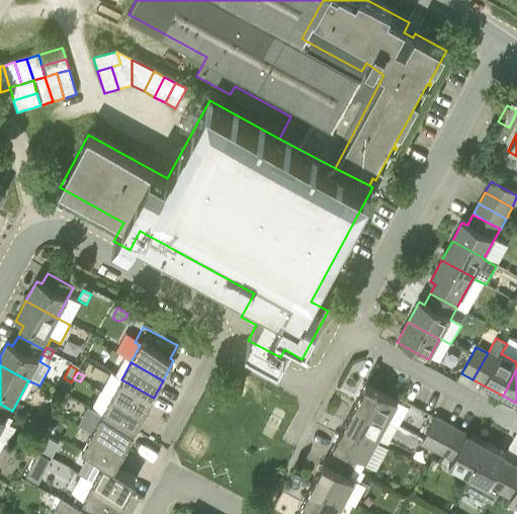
[(111,398),(144,415),(154,398),(121,379),(111,398)]
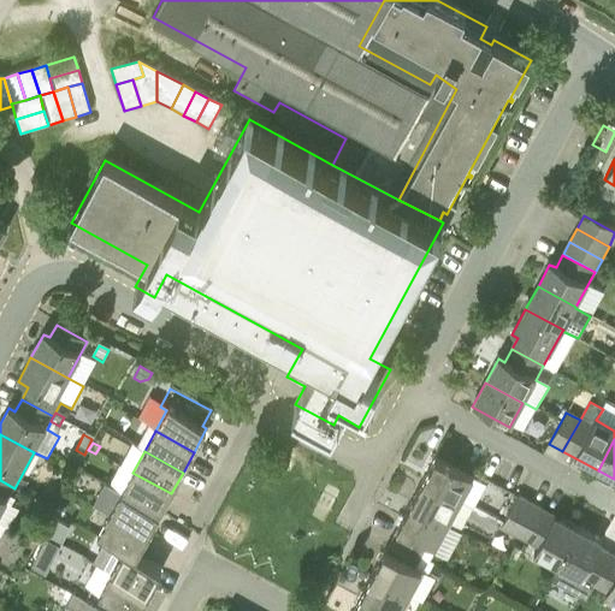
[(472,479),(435,458),(423,482),(459,503),(472,479)]
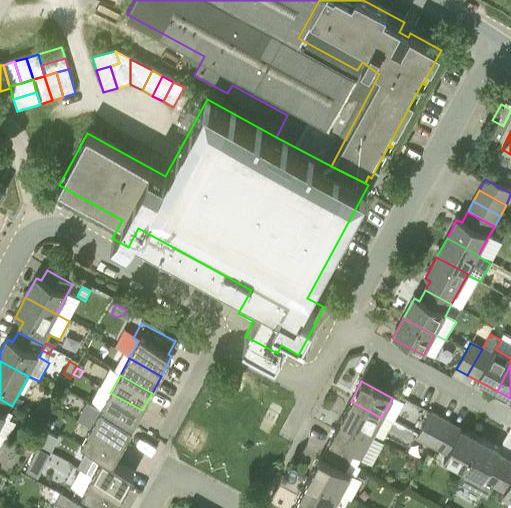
[(132,429),(142,410),(110,393),(100,412),(132,429)]
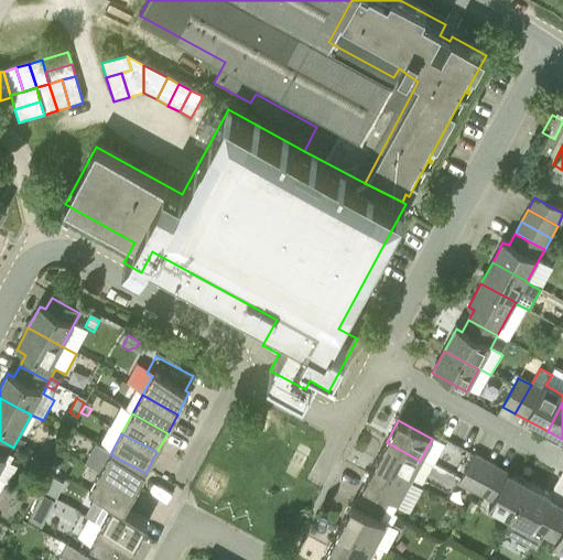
[(0,483),(4,486),(4,485),(8,487),(18,469),(10,465),(13,458),(9,455),(13,448),(0,440),(0,483)]
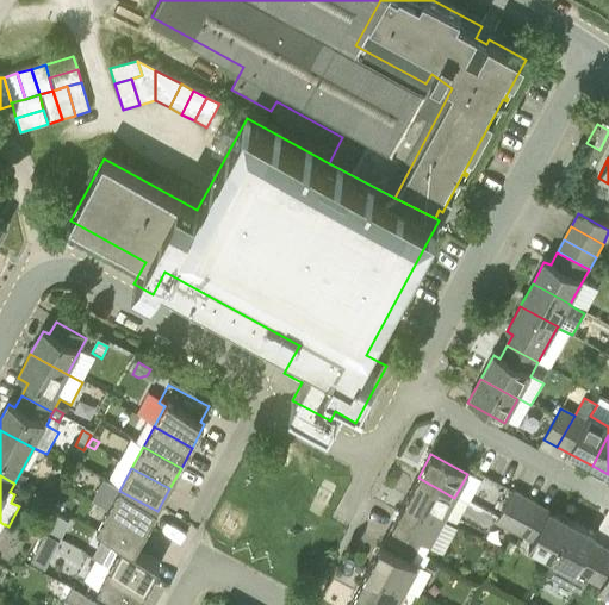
[(22,487),(26,480),(18,476),(14,484),(22,487)]
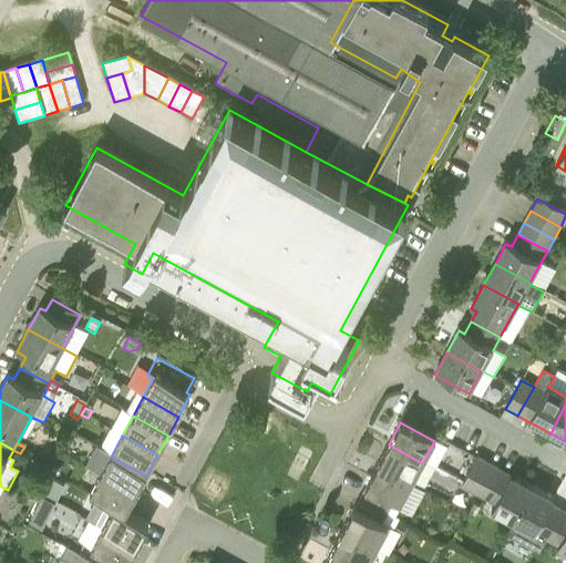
[(422,463),(389,444),(377,466),(411,484),(422,463)]
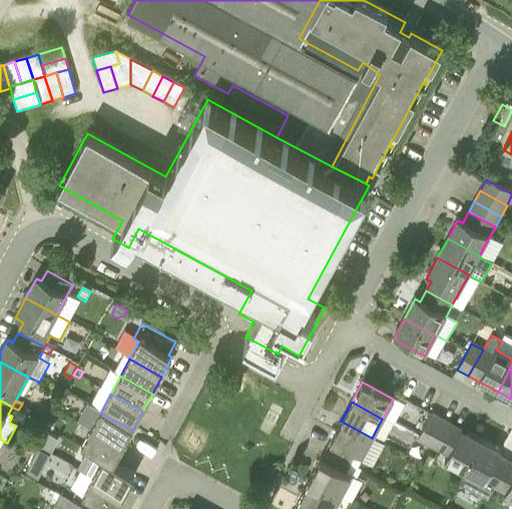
[(100,413),(90,431),(122,448),(132,430),(100,413)]
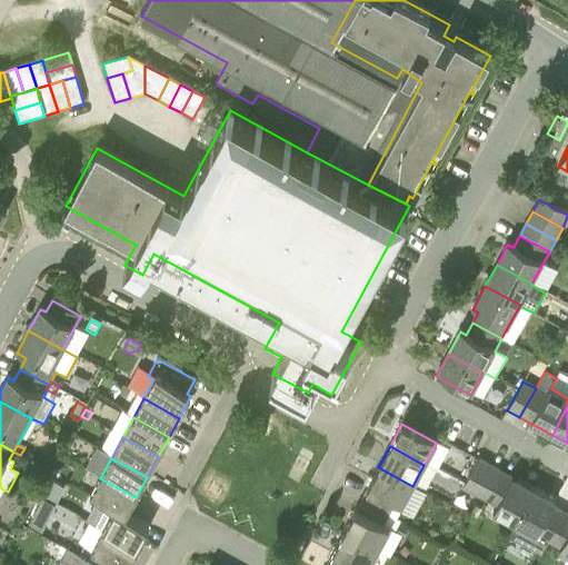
[(461,489),(471,495),(488,466),(477,461),(461,489)]
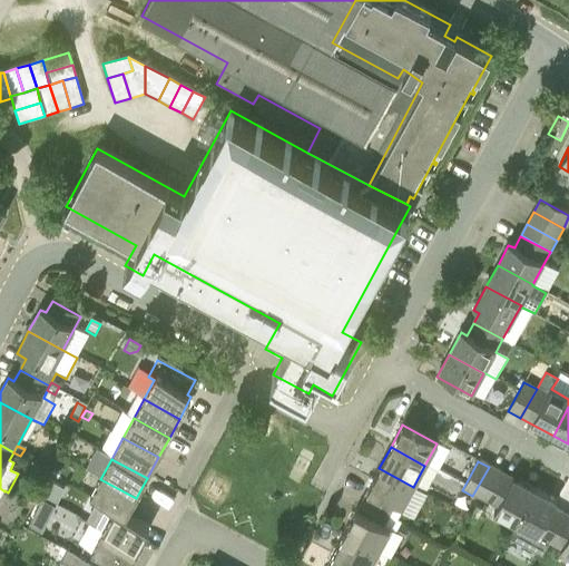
[(484,503),(500,472),(489,467),(473,496),(484,503)]
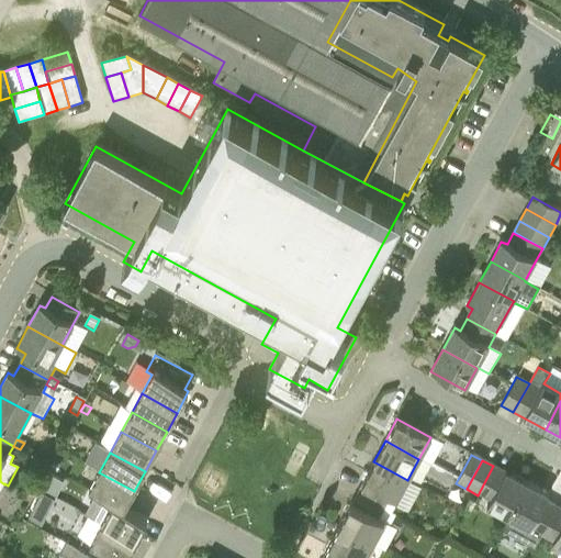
[(357,494),(383,510),(390,499),(395,502),(407,480),(373,461),(362,483),(357,494)]
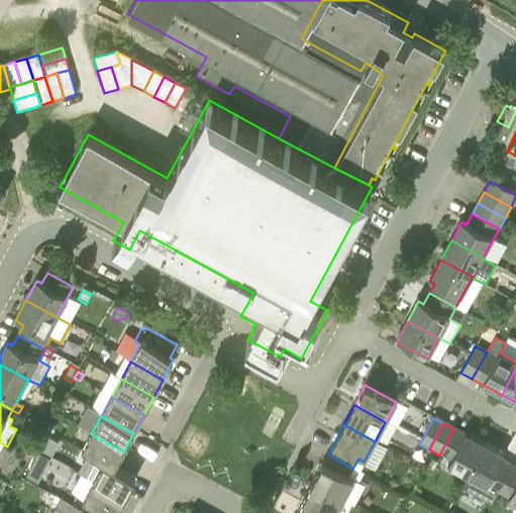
[(453,428),(439,455),(450,462),(447,466),(467,477),(484,445),(453,428)]
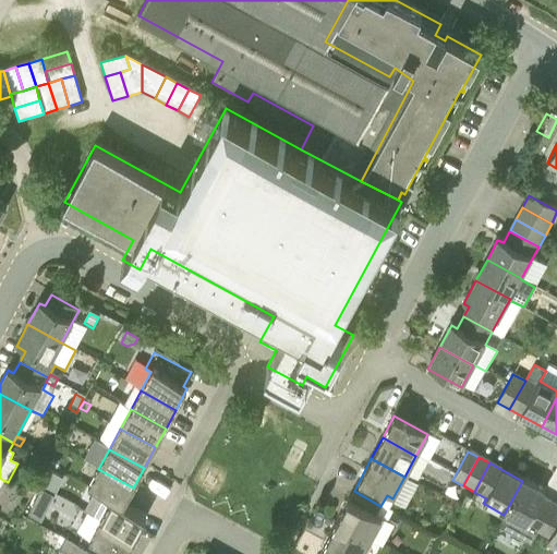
[(133,488),(98,469),(87,489),(110,501),(145,520),(146,518),(123,506),(133,488)]
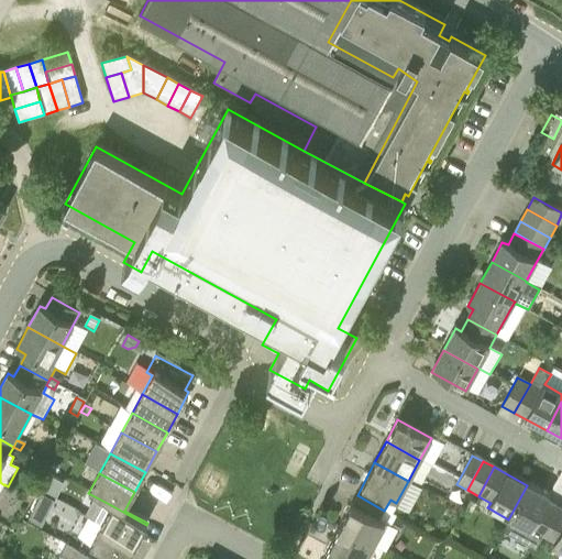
[(64,484),(50,478),(43,492),(57,499),(64,484)]
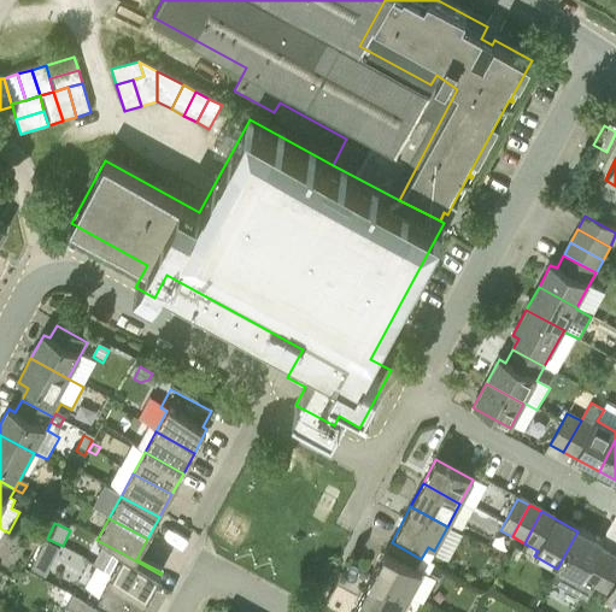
[(602,545),(578,531),(557,569),(550,582),(586,602),(594,588),(611,557),(599,551),(602,545)]
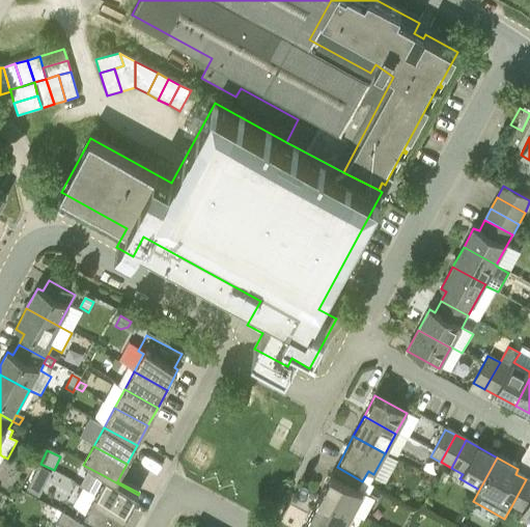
[(319,498),(351,516),(362,494),(357,492),(362,481),(337,467),(331,477),(319,498)]
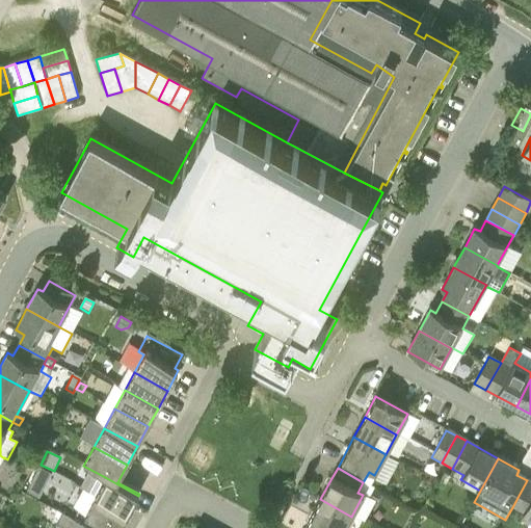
[(37,500),(50,476),(37,470),(25,494),(37,500)]
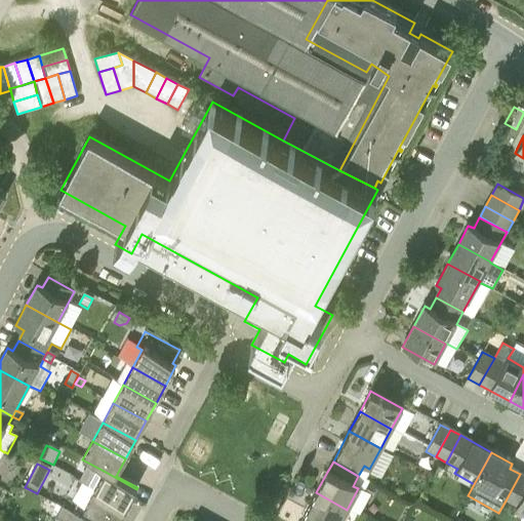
[(104,471),(93,489),(126,508),(136,489),(104,471)]
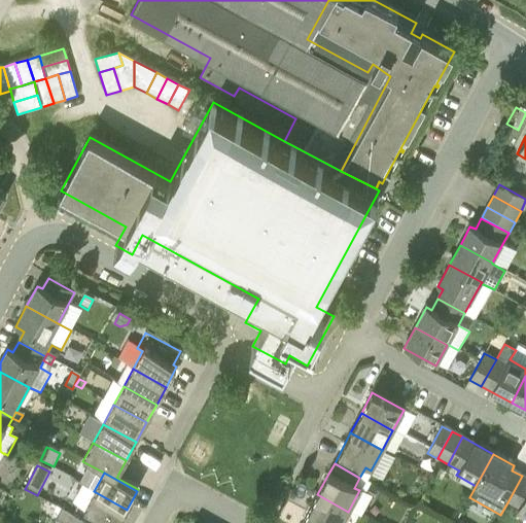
[(525,478),(522,476),(507,502),(525,512),(525,478)]
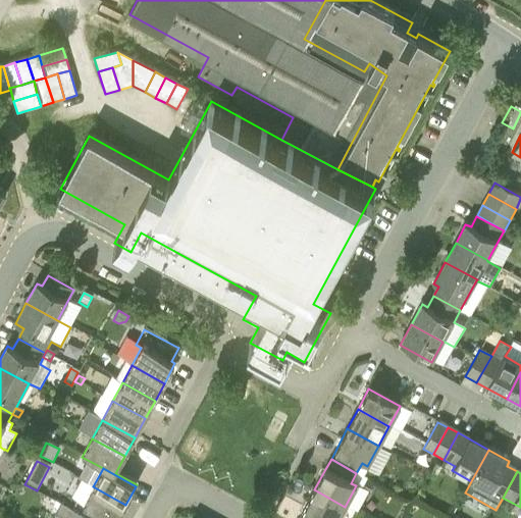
[(118,517),(125,505),(93,486),(83,507),(105,517),(118,517)]
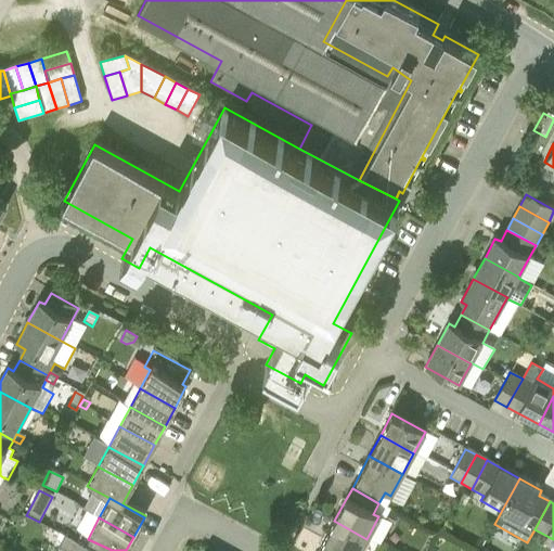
[(360,550),(366,539),(334,521),(322,541),(338,550),(360,550)]
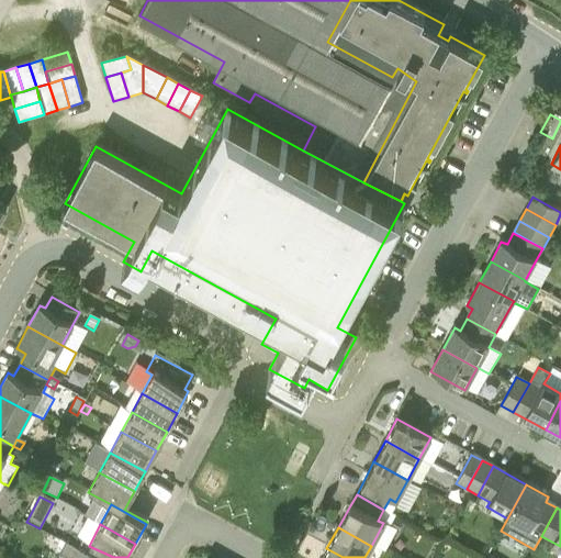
[(87,557),(65,545),(58,556),(60,557),(87,557)]
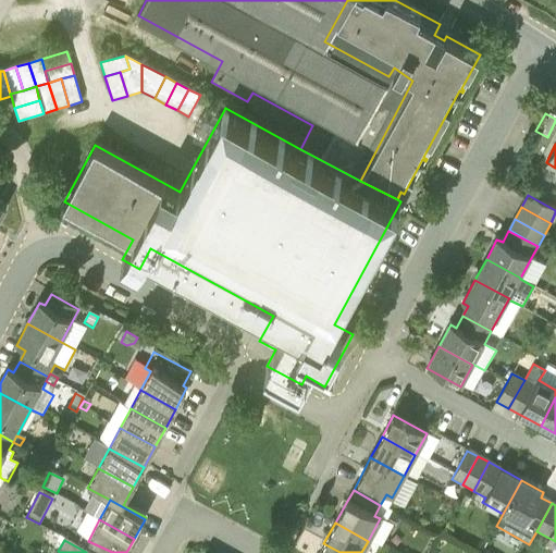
[(340,552),(323,543),(318,552),(340,552)]
